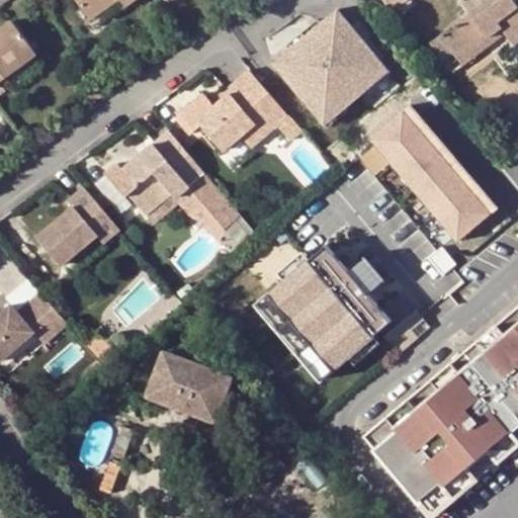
[(75,0),(87,17),(111,0),(120,0),(123,3),(127,0),(75,0)]
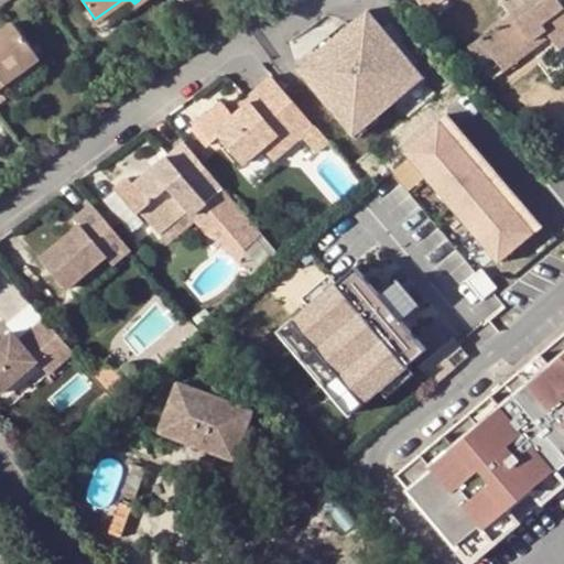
[(563,3),(562,6),(556,0),(499,0),(500,1),(501,0),(520,0),(524,4),(479,38),(497,63),(543,30),(548,39),(555,50),(563,43),(563,3)]
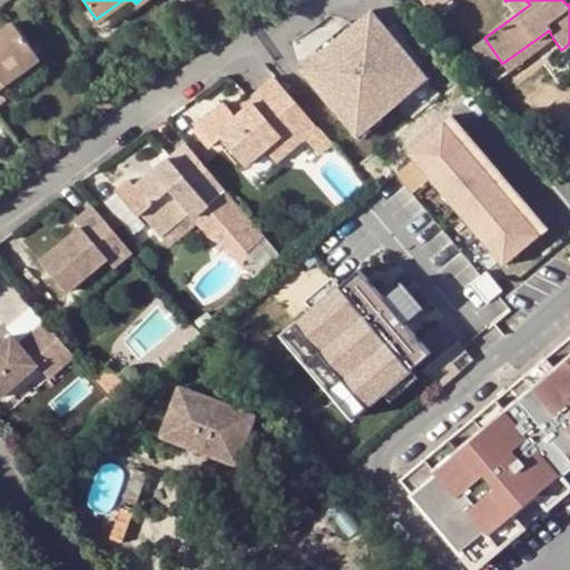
[(370,11),(301,70),(356,137),(424,80),(370,11)]
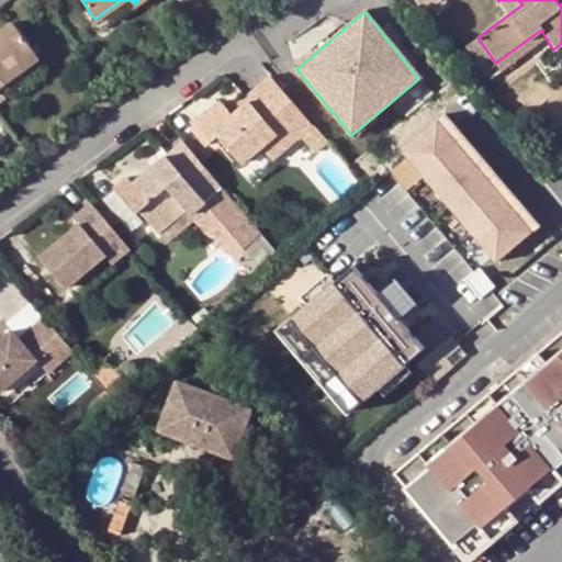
[(0,86),(38,58),(15,23),(0,33),(0,86)]
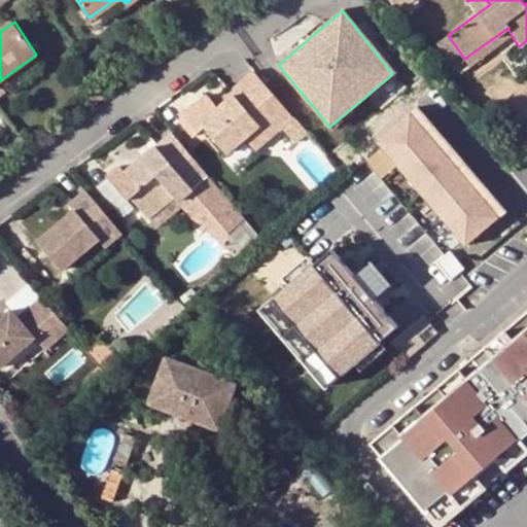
[(457,74),(512,36),(507,28),(464,59),(448,35),(435,43),(457,74)]
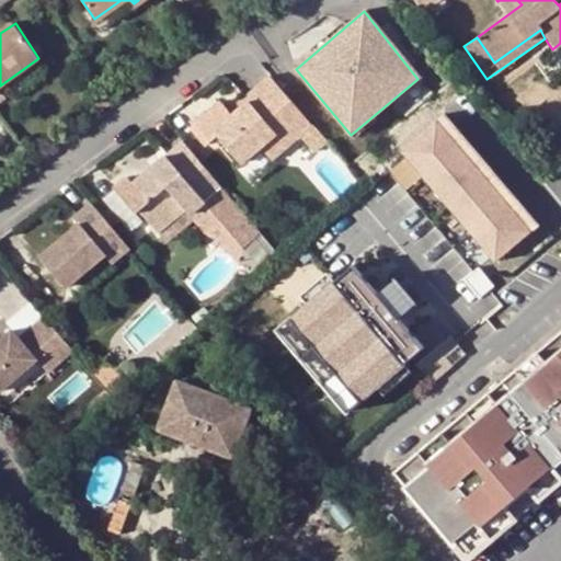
[(264,80),(240,100),(244,104),(230,117),(210,135),(238,168),(260,148),(271,161),(294,140),(307,129),(264,80)]
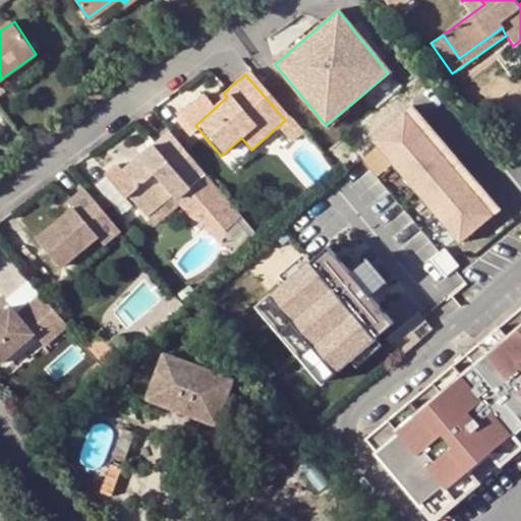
[(227,97),(223,93),(210,105),(214,109),(227,97)]
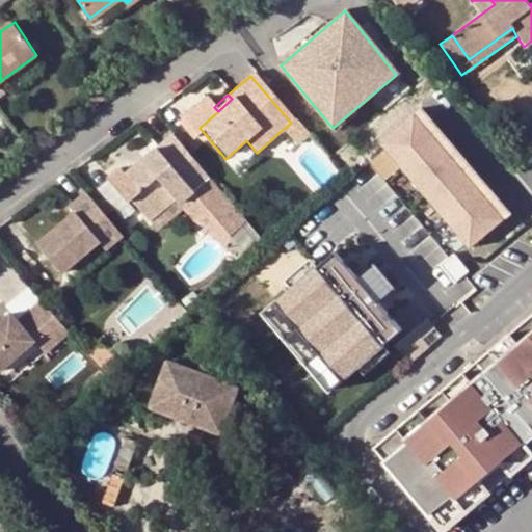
[(472,244),(507,212),(421,106),(386,140),(472,244)]
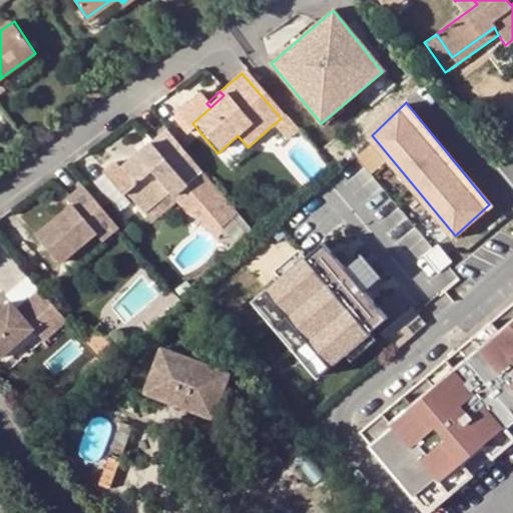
[(281,118),(269,128),(283,144),(295,134),(281,118)]
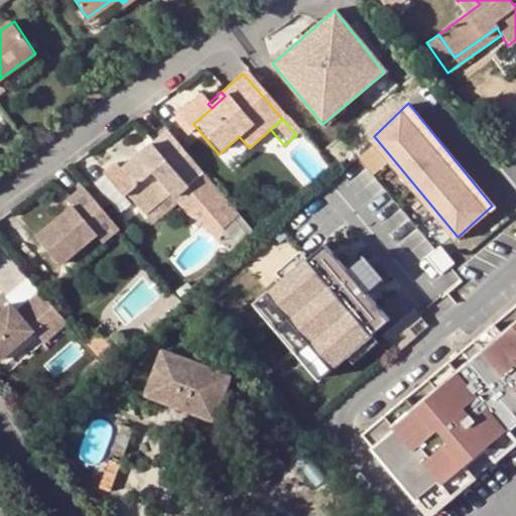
[(218,194),(163,131),(147,146),(152,152),(138,163),(134,158),(117,173),(129,187),(122,195),(141,217),(166,195),(174,204),(187,220),(201,208),(218,194)]
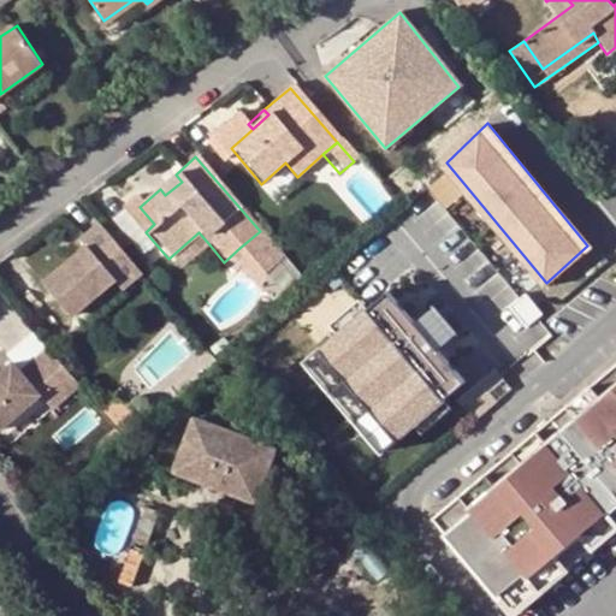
[(182,182),(176,175),(160,189),(165,195),(182,182)]
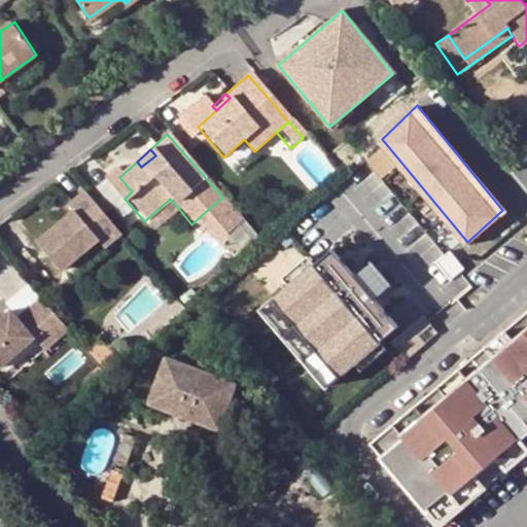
[(116,237),(78,194),(64,207),(69,213),(55,225),(31,245),(58,275),(92,245),(98,252),(116,237)]
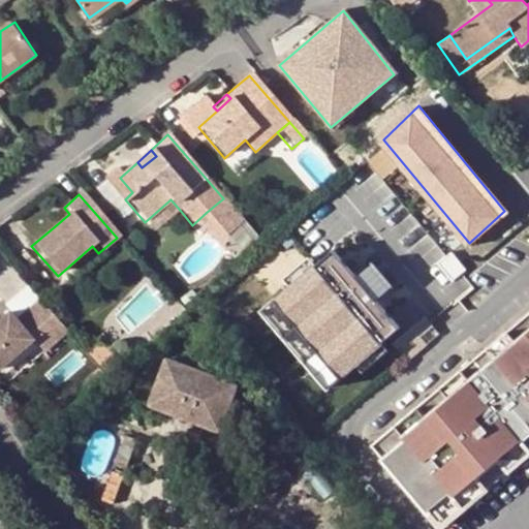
[(223,198),(206,213),(230,241),(247,226),(223,198)]
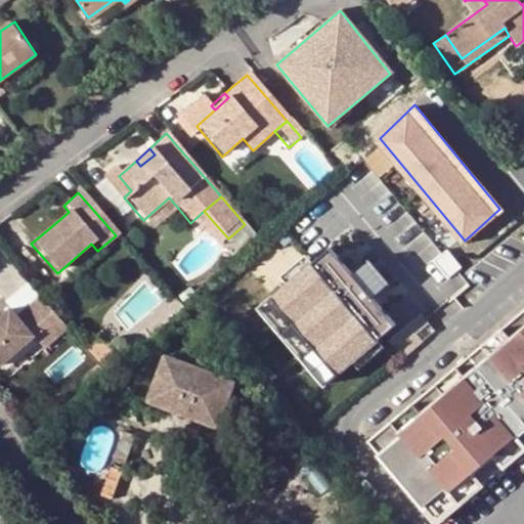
[(151,229),(177,207),(169,198),(143,220),(151,229)]
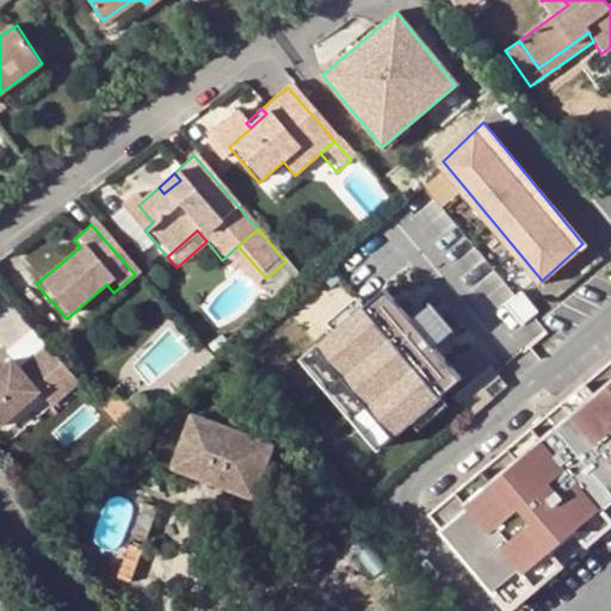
[(80,247),(74,240),(56,254),(63,261),(80,247)]
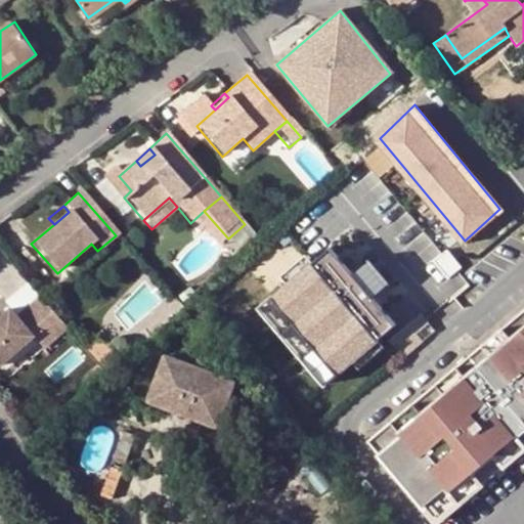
[(394,324),(330,248),(258,307),(323,384),(394,324)]
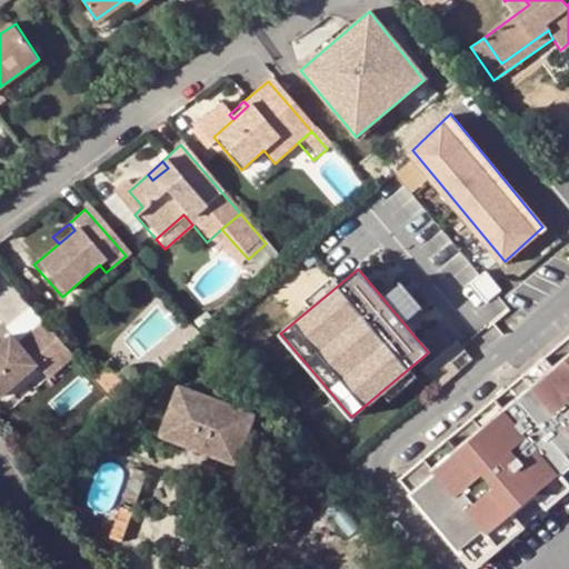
[(478,280),(491,297),(501,288),(487,271),(478,280)]
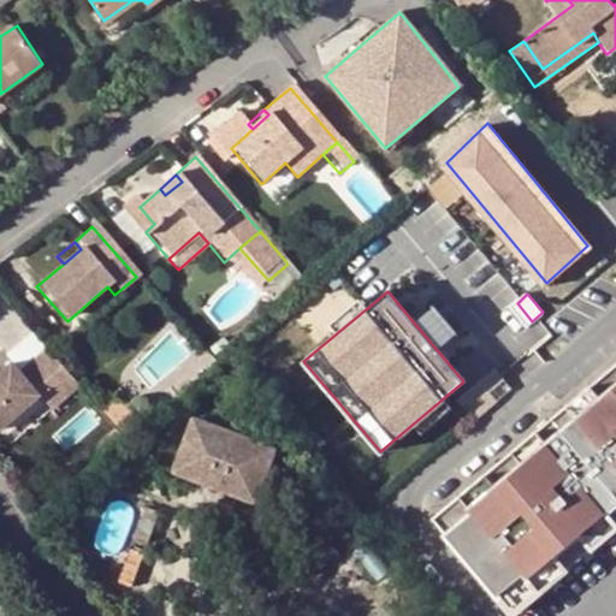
[(0,360),(5,365),(15,375),(41,350),(28,335),(0,360)]
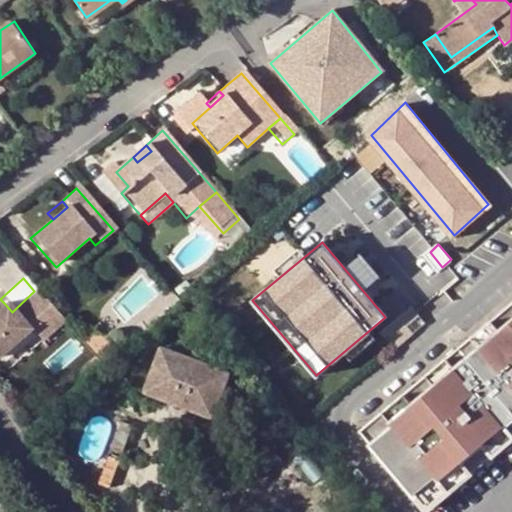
[(61,322),(34,291),(12,312),(4,303),(0,306),(0,355),(27,330),(38,343),(61,322)]
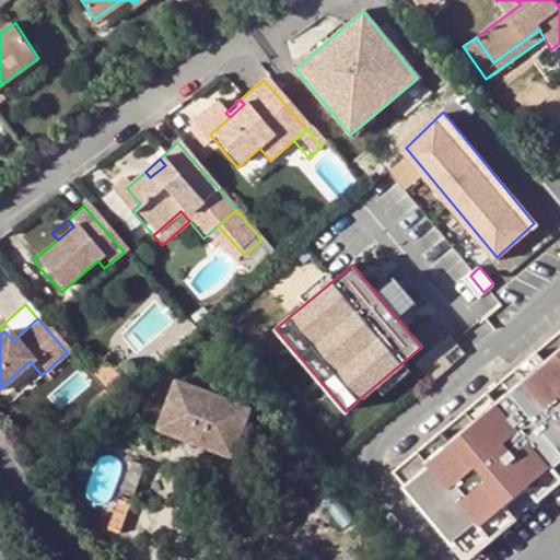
[(559,477),(559,330),(393,470),(434,521),(465,558),(559,477)]
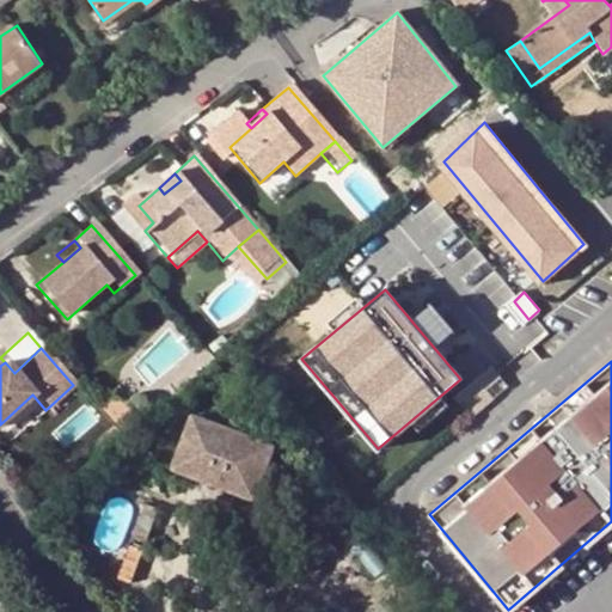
[(490,366),(453,397),(469,416),(506,385),(490,366)]
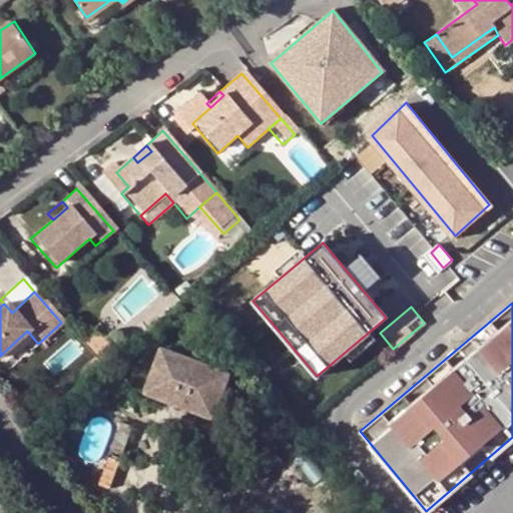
[(210,417),(226,375),(161,349),(144,391),(210,417)]
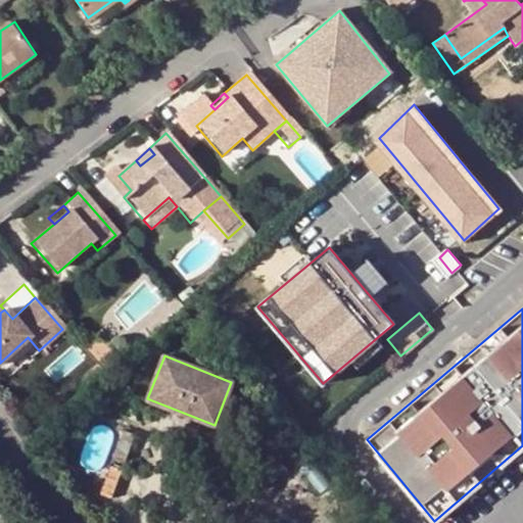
[(96,383),(104,376),(96,367),(88,374),(96,383)]
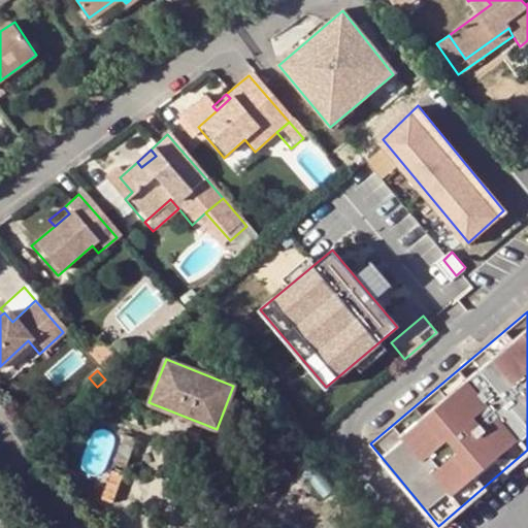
[(76,388),(85,397),(97,387),(89,377),(76,388)]
